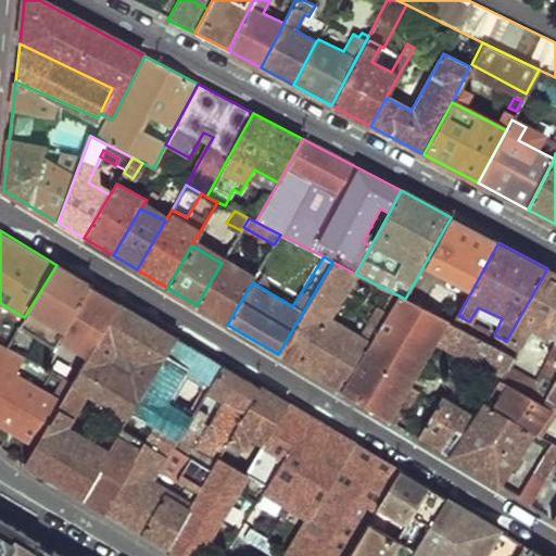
[(332,262),(278,354),(341,392),(379,328),(370,324),(366,321),(358,336),(330,320),(355,274),(332,262)]
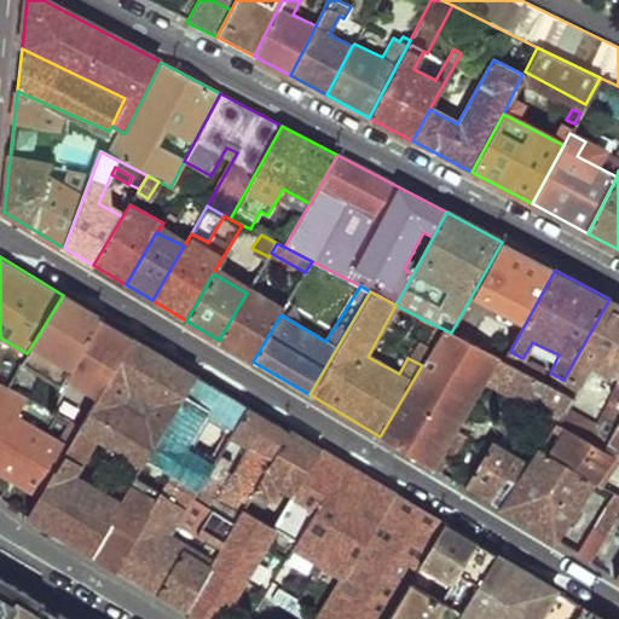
[(247,293),(219,340),(253,362),(281,314),(247,293)]
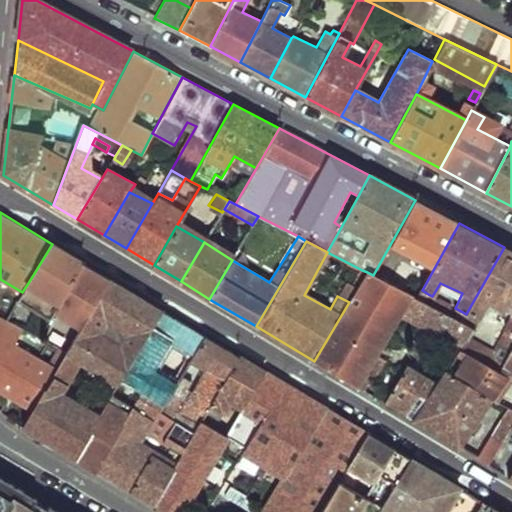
[(52,244),(28,283),(60,302),(83,262),(52,244)]
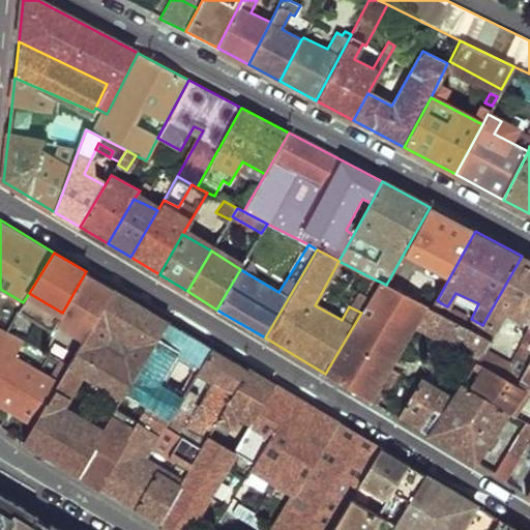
[(529,259),(522,256),(483,323),(494,329),(504,311),(529,324),(529,326),(523,340),(529,343),(529,259)]
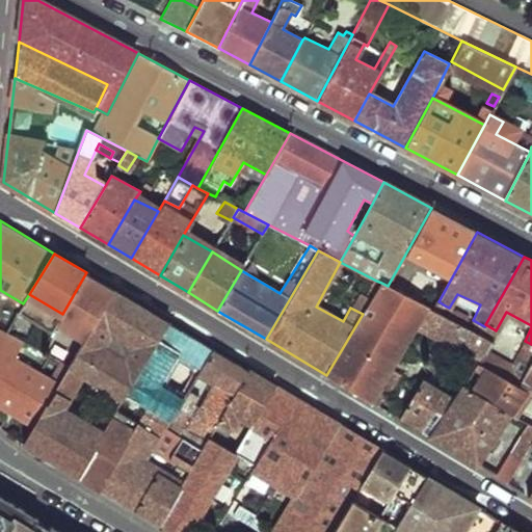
[(113,289),(86,272),(62,314),(56,324),(83,341),(113,289)]
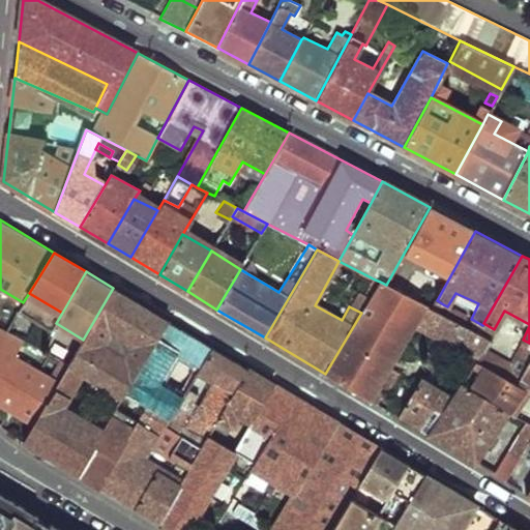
[(375,280),(365,295),(370,298),(380,282),(375,280)]
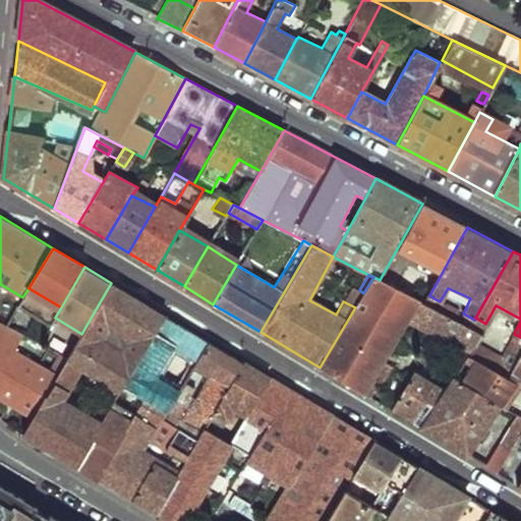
[(355,307),(320,367),(361,393),(381,359),(405,317),(415,300),(380,280),(373,277),(363,293),(355,307)]
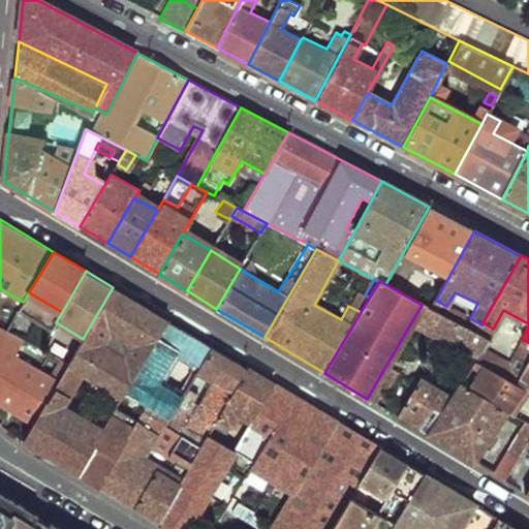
[(83,339),(57,381),(54,387),(68,395),(82,373),(123,396),(125,392),(168,320),(113,287),(83,339)]
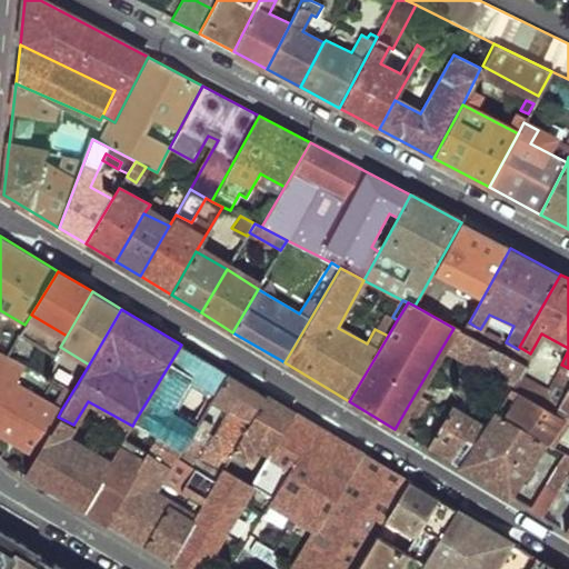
[(389,315),(379,331),(388,336),(397,320),(392,317),(389,315)]
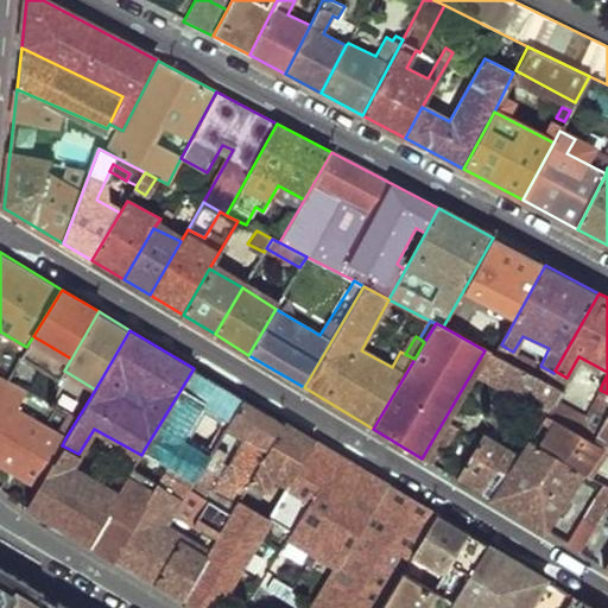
[(501,344),(494,355),(502,360),(508,349),(501,344)]
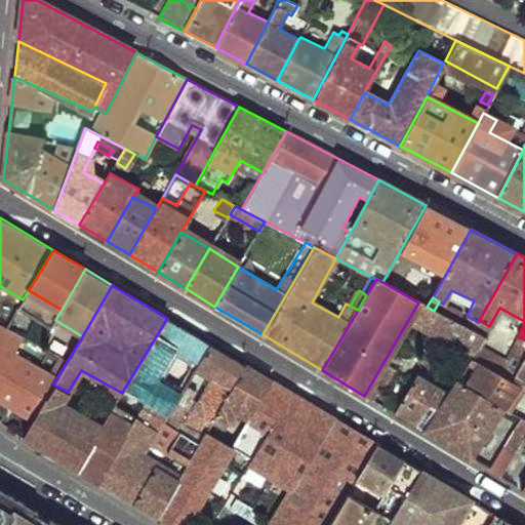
[(0,303),(0,323),(6,327),(15,311),(0,303)]
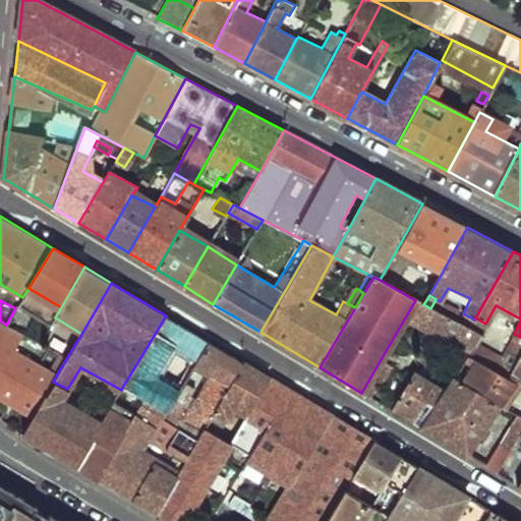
[(405,317),(469,353),(475,343),(480,335),(468,329),(461,325),(457,323),(435,310),(430,308),(423,304),(415,300),(405,317)]
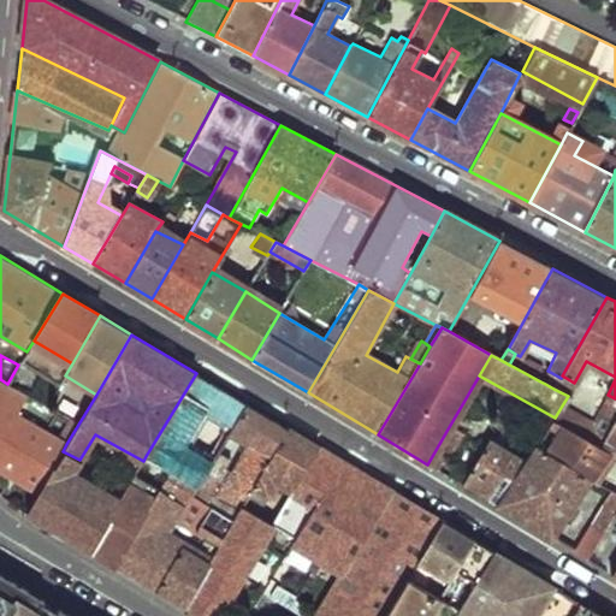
[(514,367),(540,381),(544,377),(540,366),(526,359),(519,361),(514,367)]
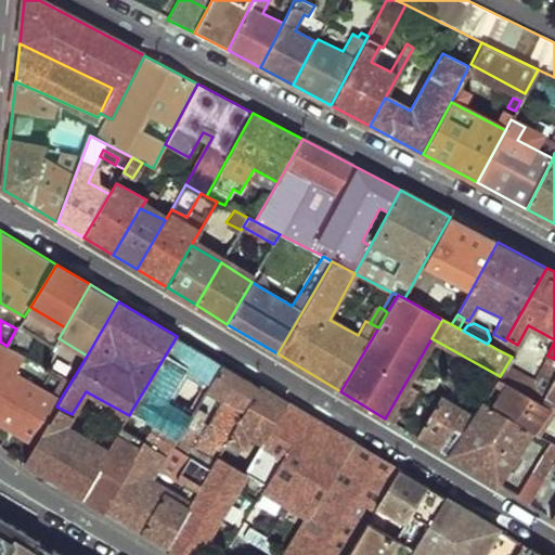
[(495,335),(491,346),(499,350),(505,340),(495,335)]
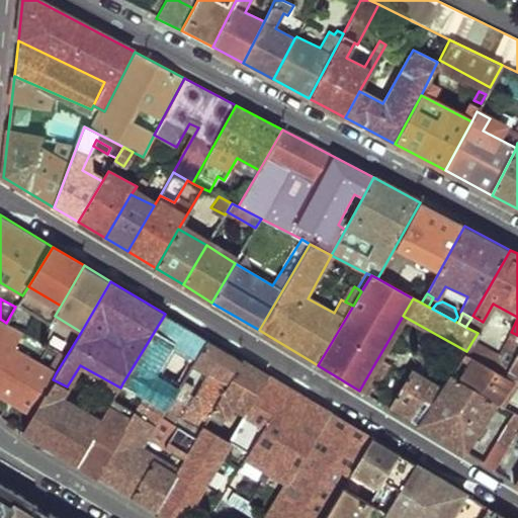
[(165,314),(122,383),(130,387),(167,409),(179,385),(161,375),(177,349),(195,358),(206,339),(165,314)]
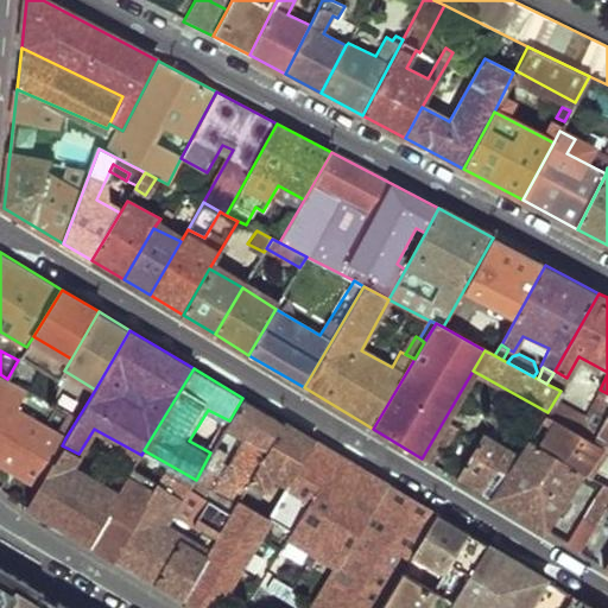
[(607,393),(600,390),(583,416),(555,400),(548,412),(546,413),(596,441),(607,416),(607,413),(607,393)]
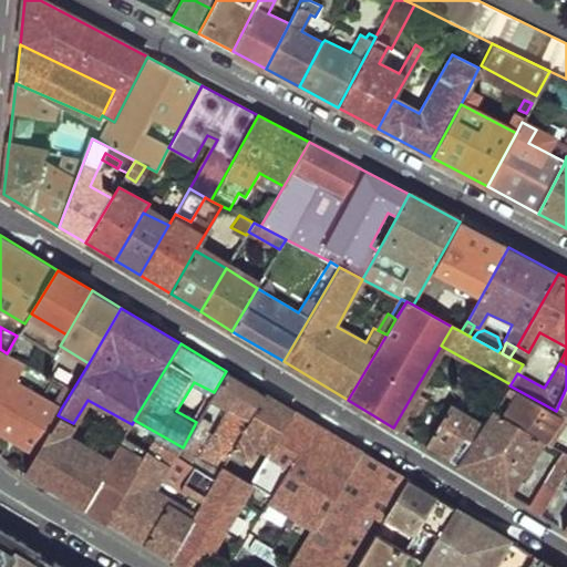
[(196,422),(183,447),(223,470),(224,466),(229,457),(234,450),(266,394),(226,371),(214,392),(212,398),(227,406),(212,432),(207,429),(213,420),(202,414),(196,422)]
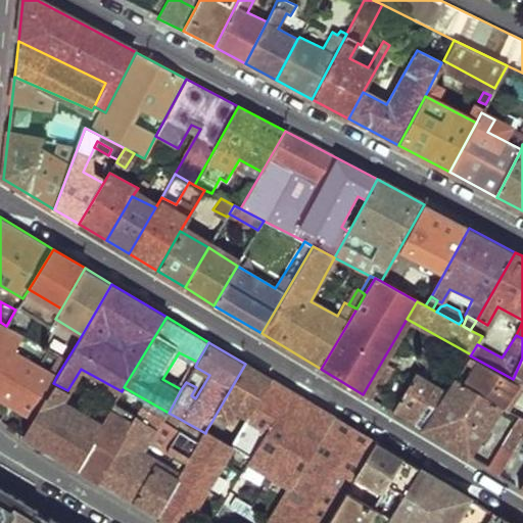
[(0,397),(35,415),(46,395),(53,383),(56,377),(0,343),(0,397)]
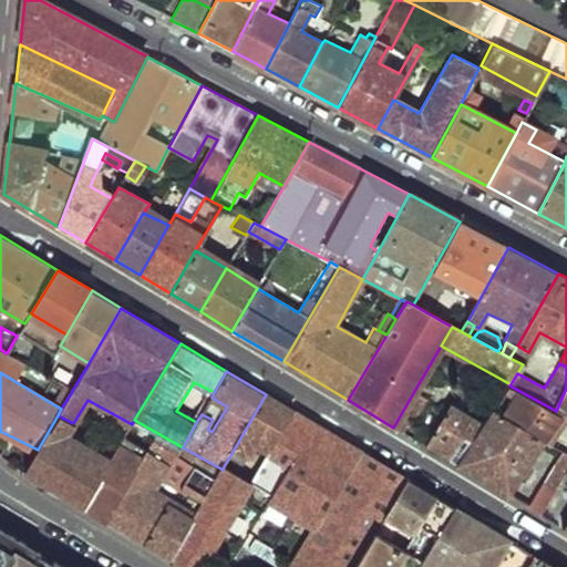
[(515,400),(504,416),(540,440),(559,413),(556,411),(509,385),(504,393),(515,400)]
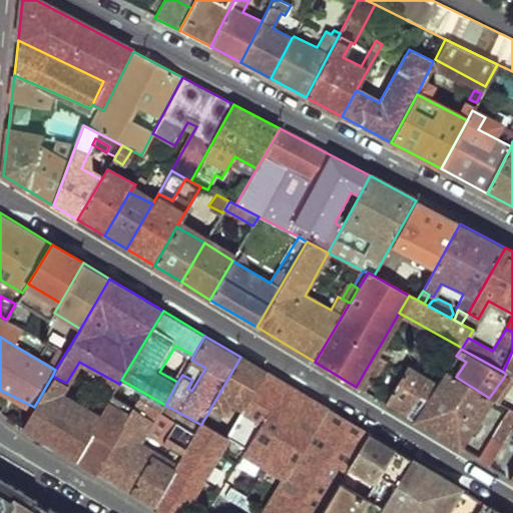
[(512,351),(503,372),(506,374),(512,377),(512,351)]
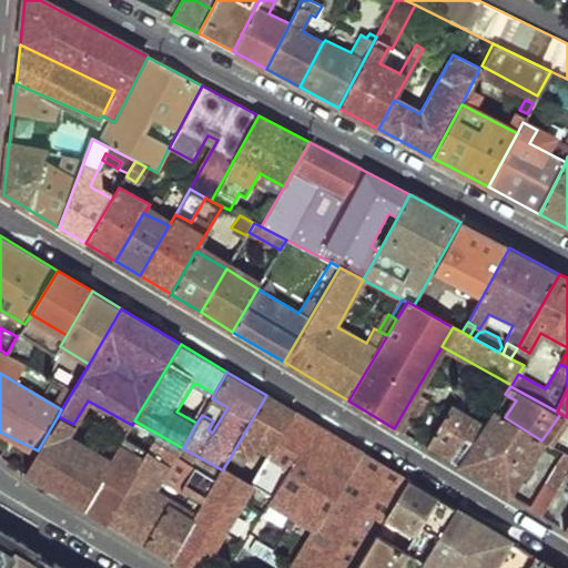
[(415,392),(394,428),(402,433),(414,440),(413,427),(429,398),(415,392)]
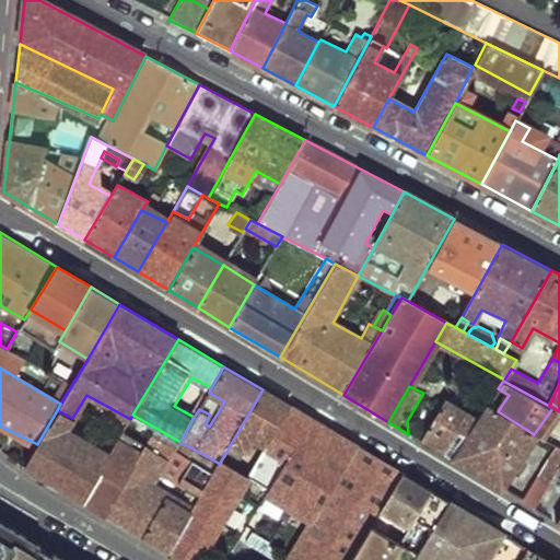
[(263,389),(231,444),(244,452),(254,436),(266,445),(290,406),(263,389)]
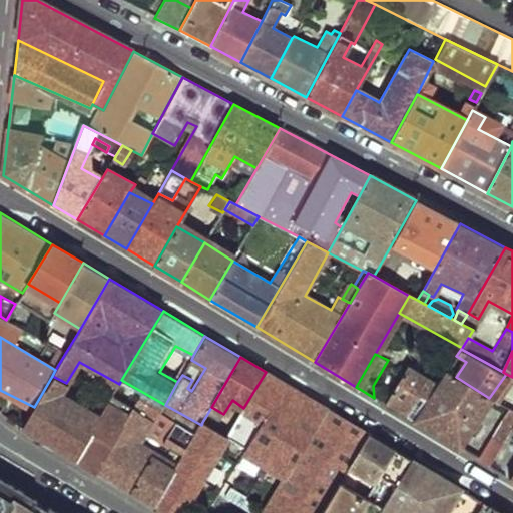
[(407,365),(384,403),(413,421),(438,383),(407,365)]
